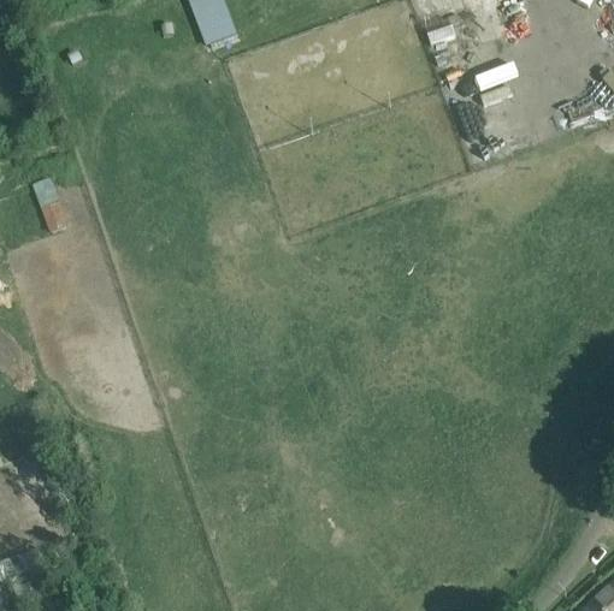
[(189,0),(206,43),(236,33),(224,0),(189,0)]
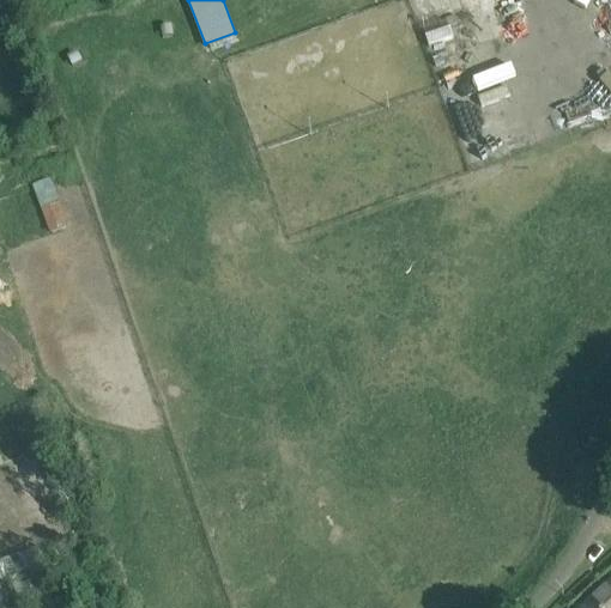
[(50,176),(31,183),(49,229),(68,222),(50,176)]
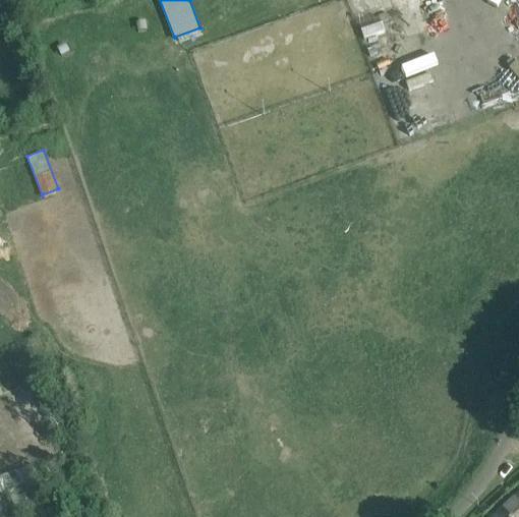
[(518,516),(518,493),(491,516),(518,516)]
